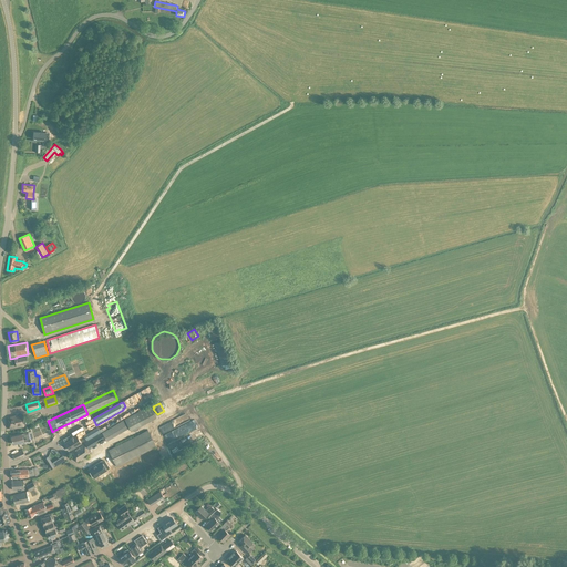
[(138,404),(123,414),(124,416),(141,406),(138,404)]
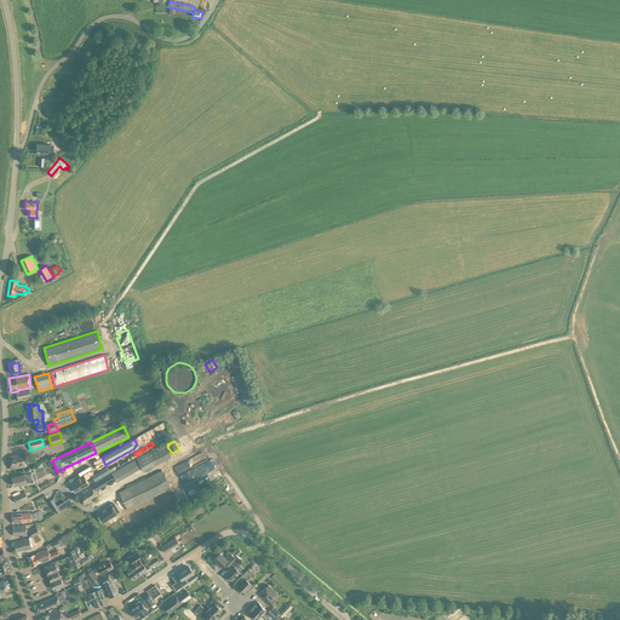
[(171,457),(165,445),(137,459),(143,471),(171,457)]
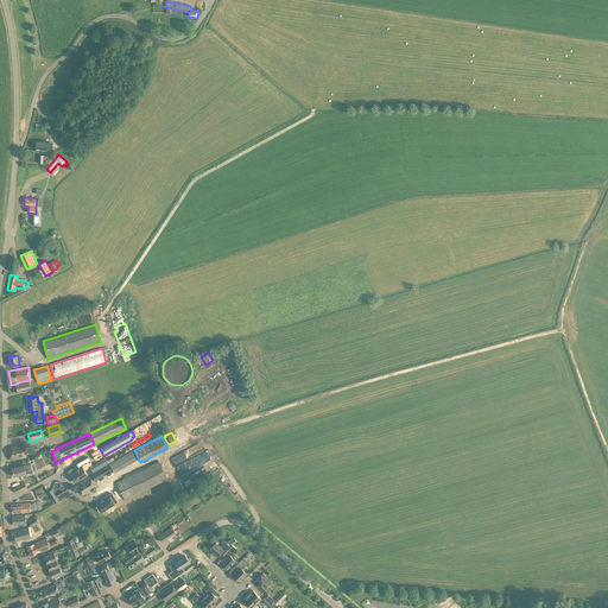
[(24,445),(8,448),(11,461),(26,457),(24,445)]
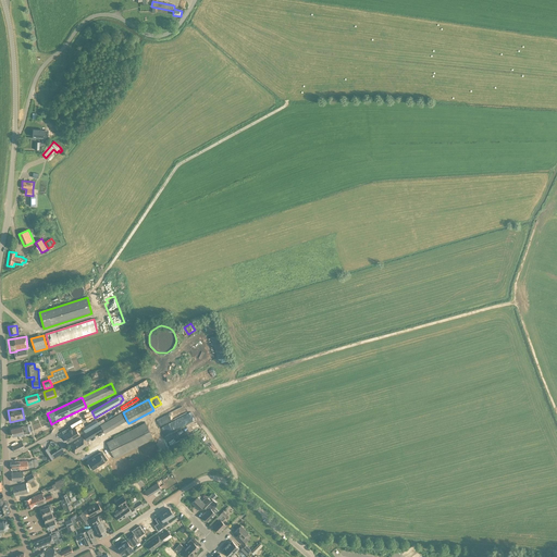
[(121,413),(100,425),(103,432),(104,433),(125,420),(121,413)]
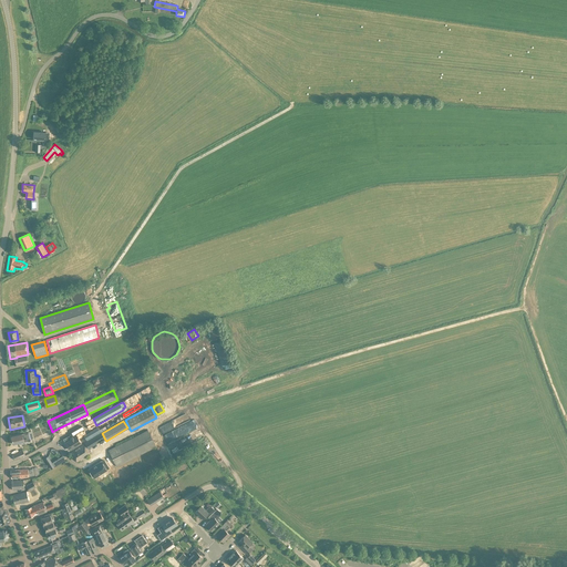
[(98,428),(93,431),(84,436),(86,441),(101,433),(98,428)]
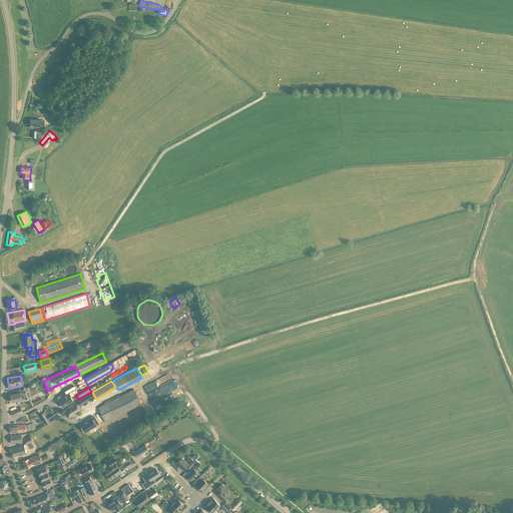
[(98,408),(105,423),(141,405),(134,390),(98,408)]
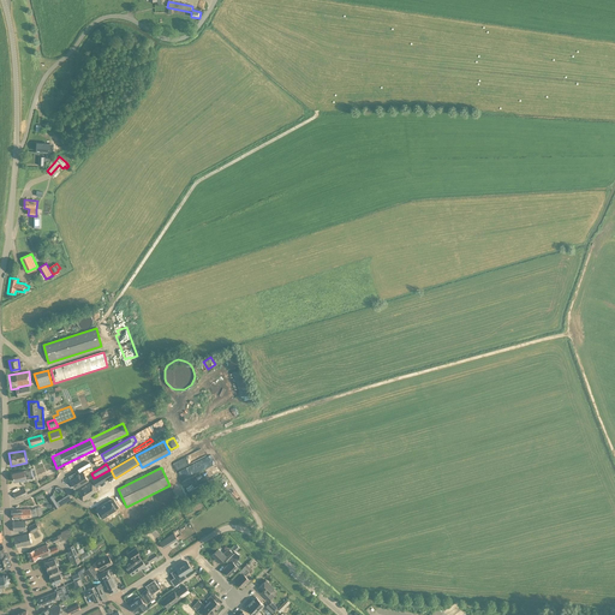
[(24,471),(12,475),(15,482),(33,477),(30,470),(24,471)]
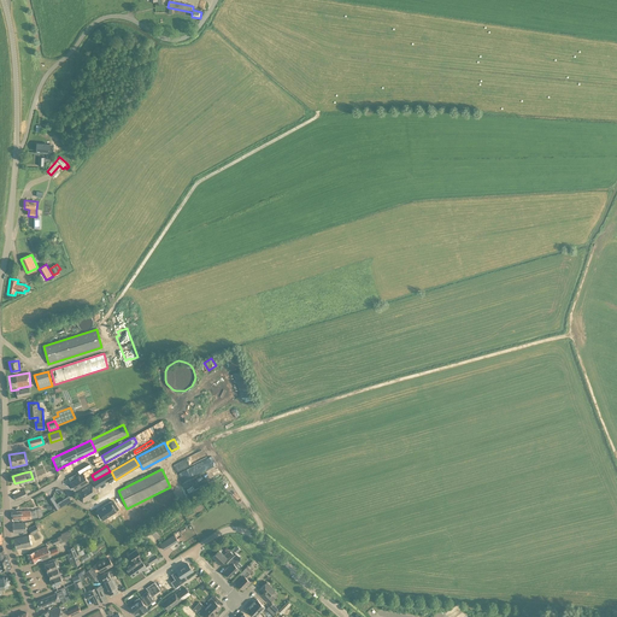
[(93,483),(97,489),(115,479),(111,471),(93,483)]
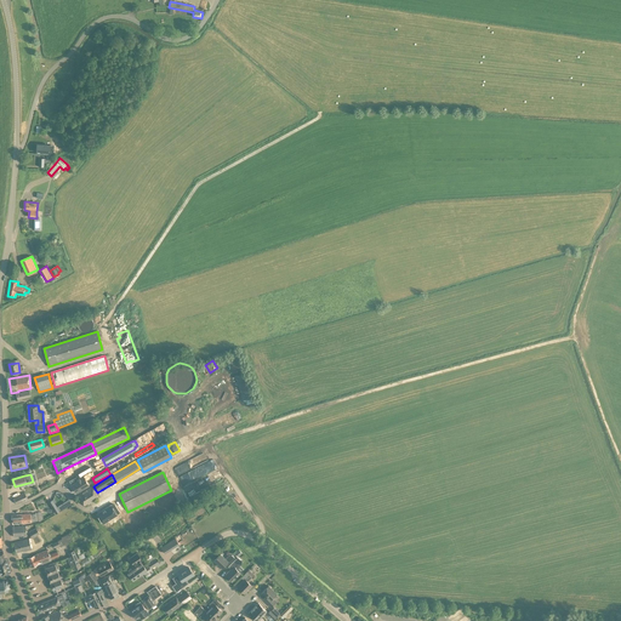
[(89,485),(84,477),(77,480),(78,482),(72,485),(77,493),(89,485)]
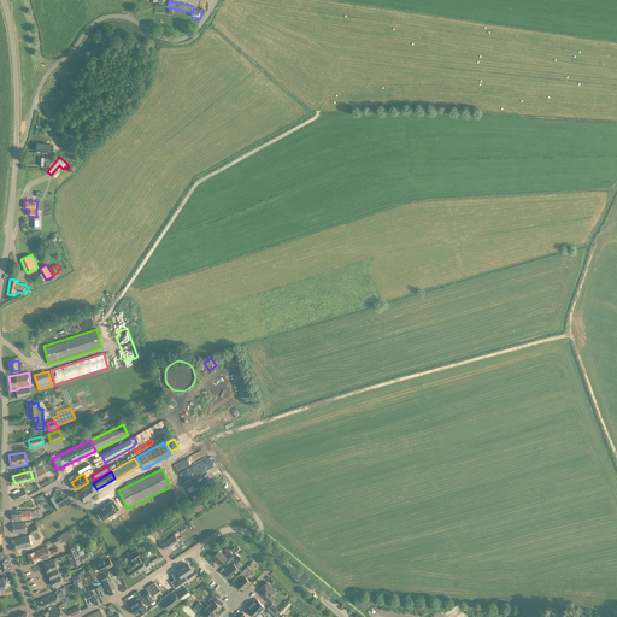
[(98,494),(92,485),(78,493),(84,503),(98,494)]
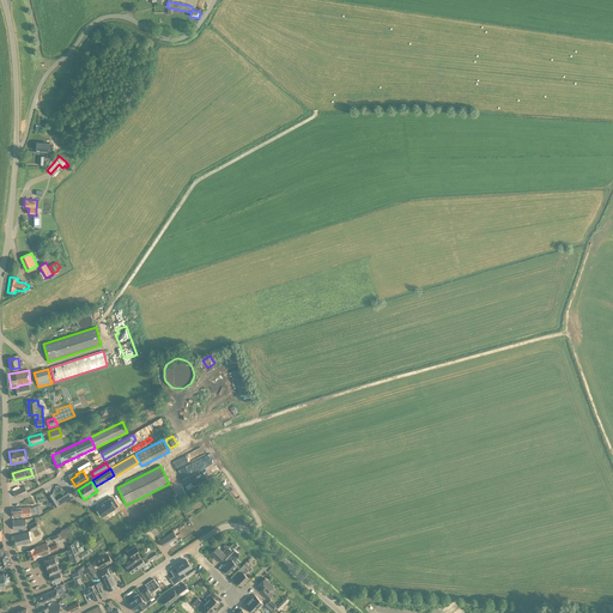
[(13,492),(17,498),(28,493),(24,486),(13,492)]
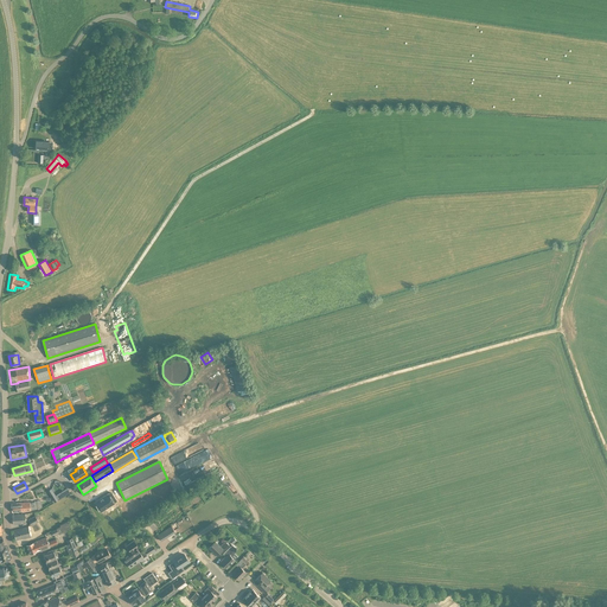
[(95,503),(96,504),(97,506),(96,506),(100,511),(101,511),(102,512),(115,504),(114,503),(117,502),(113,493),(109,496),(109,494),(100,500),(95,503)]
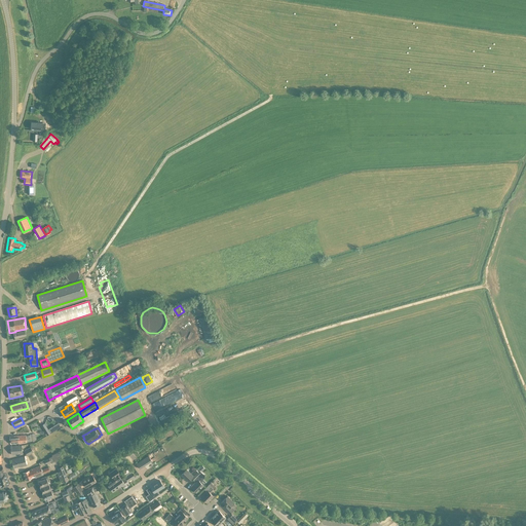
[(26,436),(17,436),(19,444),(27,443),(31,442),(31,438),(30,435),(26,436)]
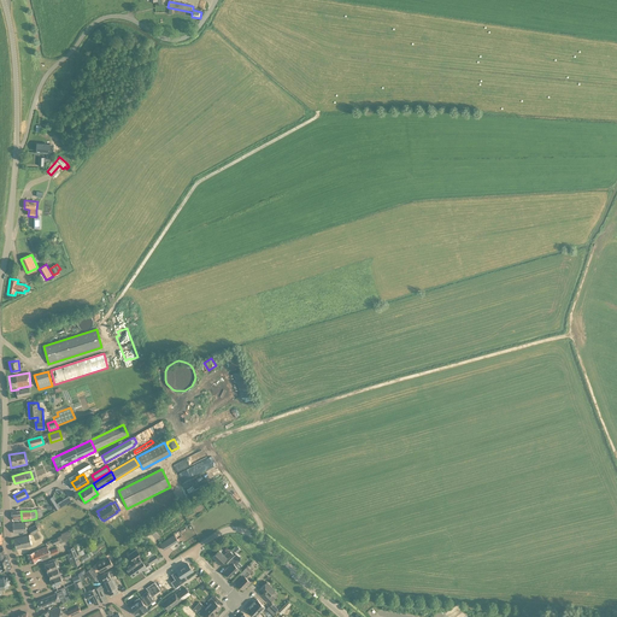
[(27,533),(25,523),(12,524),(13,534),(27,533)]
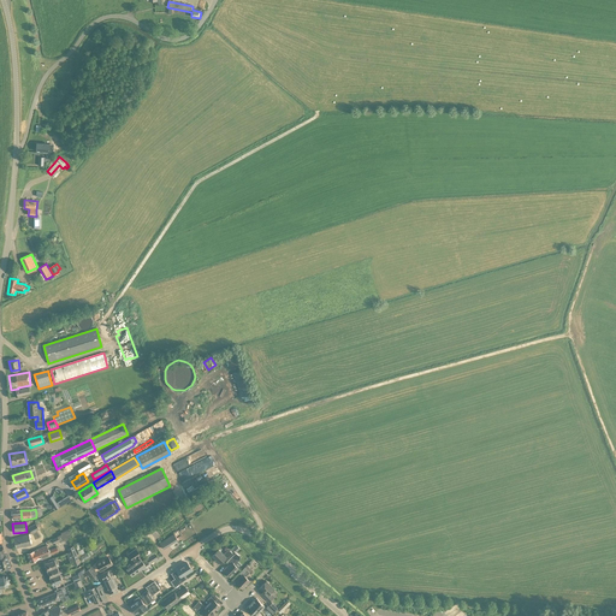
[(36,523),(36,525),(29,528),(33,534),(40,529),(39,527),(41,525),(39,522),(36,523)]
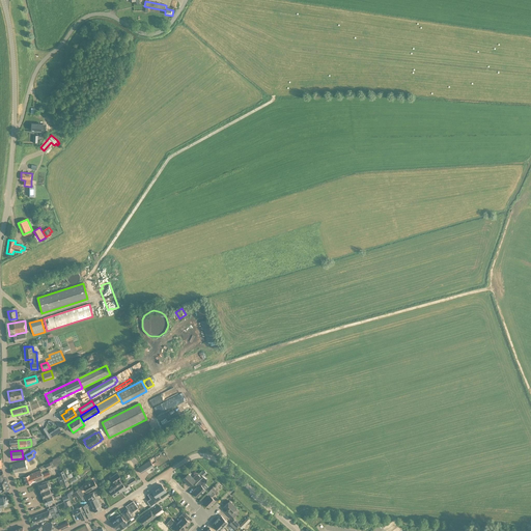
[(134,452),(130,454),(127,456),(131,460),(137,455),(134,452)]
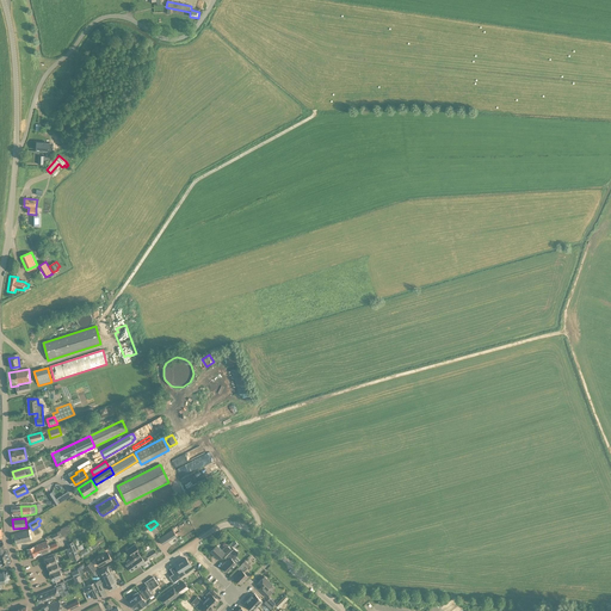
[(57,532),(57,534),(51,536),(54,539),(59,537),(60,538),(72,532),(68,525),(61,529),(61,530),(57,532)]
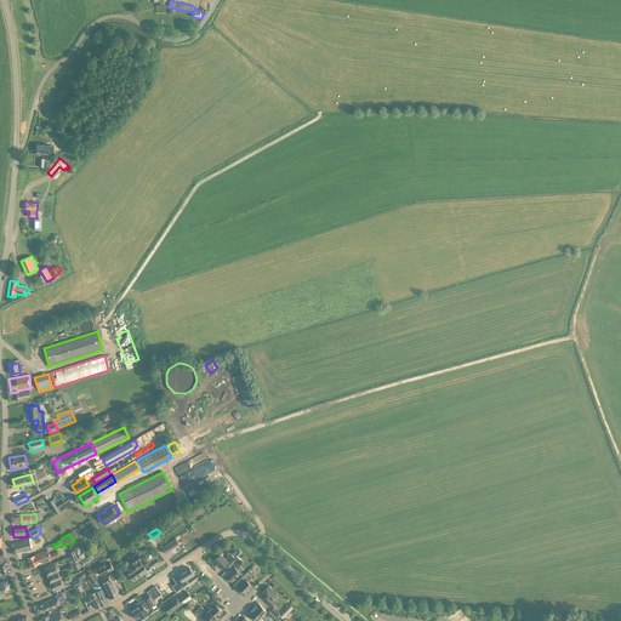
[(165,554),(180,545),(176,539),(161,548),(165,554)]
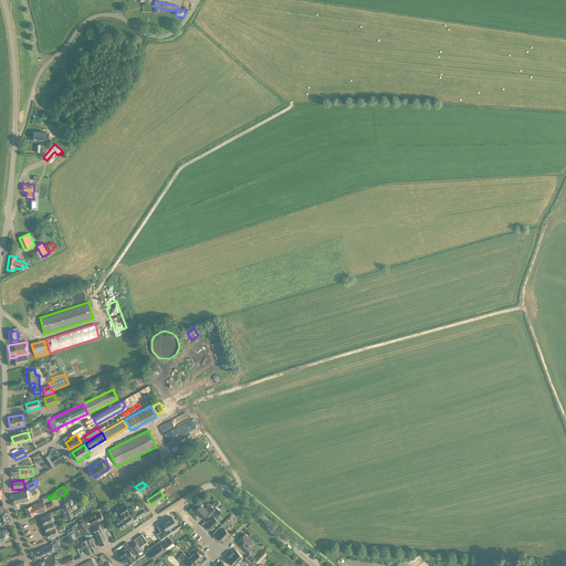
[(29,501),(27,492),(13,495),(16,504),(29,501)]
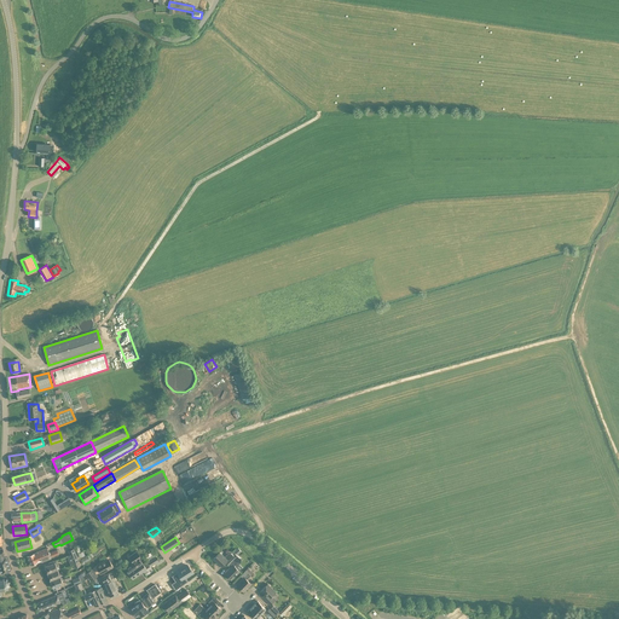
[(6,557),(5,559),(4,554),(3,549),(0,549),(0,572),(1,572),(1,573),(1,574),(3,574),(3,573),(10,571),(11,571),(6,559),(6,557)]
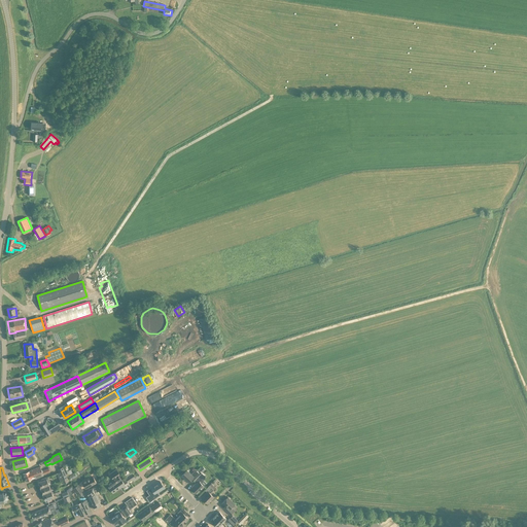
[(40,467),(24,473),(27,482),(43,475),(50,472),(48,468),(41,471),(40,467)]
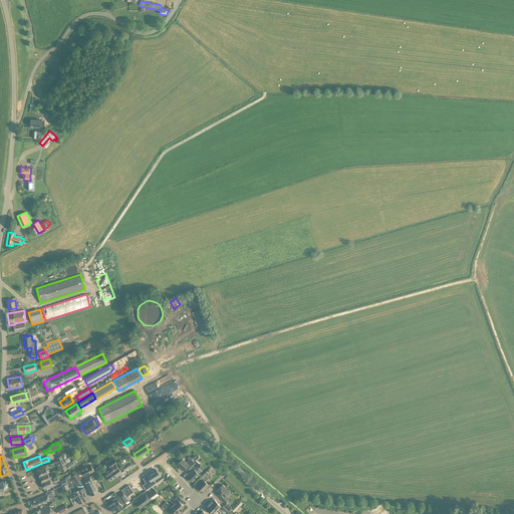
[(61,469),(65,467),(64,467),(65,466),(61,456),(56,458),(58,462),(59,461),(61,465),(60,466),(61,469)]
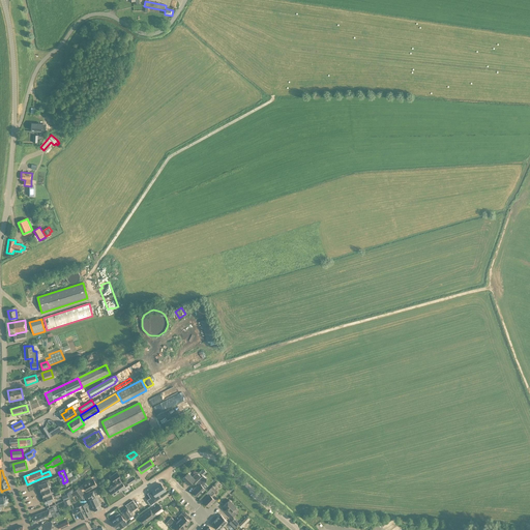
[(111,491),(122,482),(119,479),(121,478),(117,472),(111,477),(114,481),(107,487),(111,491)]
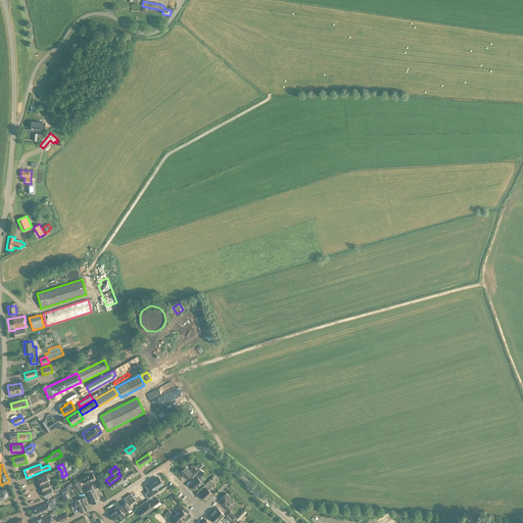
[(127,477),(133,473),(129,466),(126,469),(127,470),(123,472),(127,477)]
